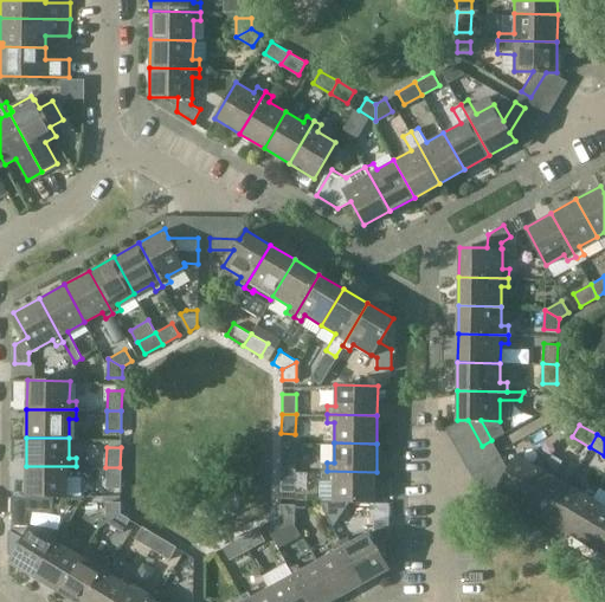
[(496,490),(521,505),(547,463),(539,458),(535,464),(517,453),(508,470),(497,450),(487,455),(500,484),(496,490)]
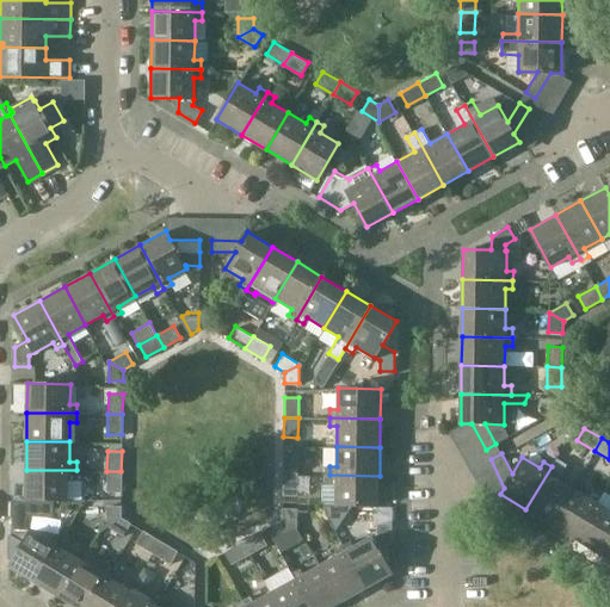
[(283,454),(283,474),(297,475),(297,454),(283,454)]
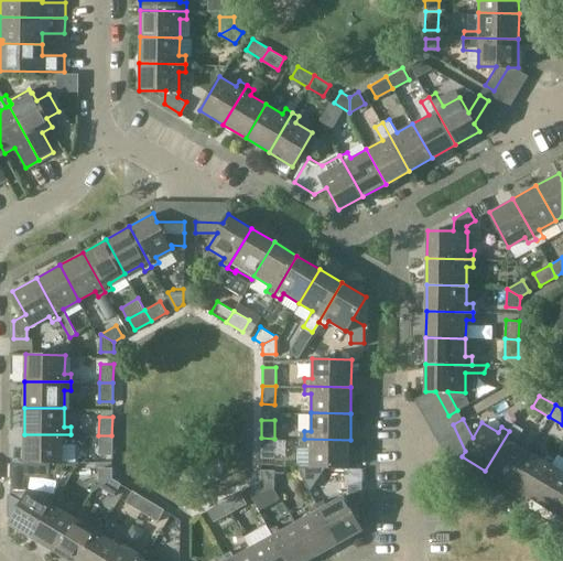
[(485,471),(508,485),(528,451),(512,441),(520,428),(513,424),(509,431),(485,471)]
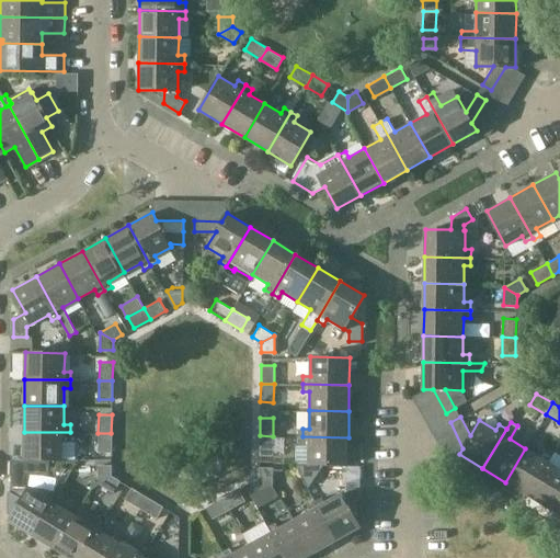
[(70,432),(24,432),(23,459),(63,459),(64,441),(69,441),(70,432)]
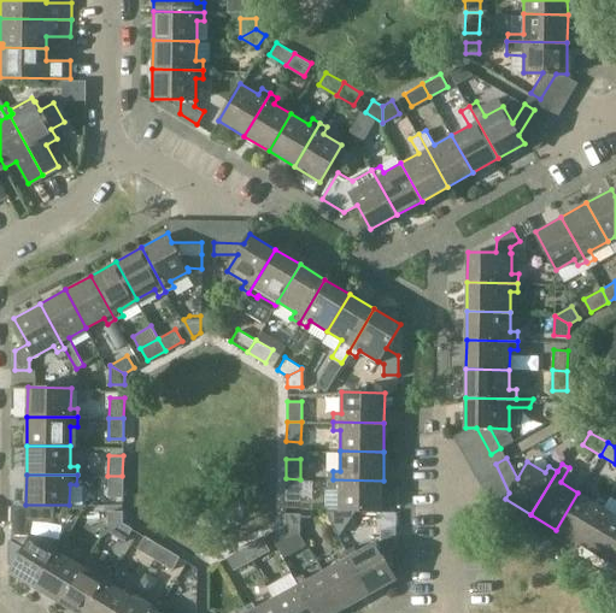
[(122,476),(107,476),(107,496),(122,496),(122,476)]
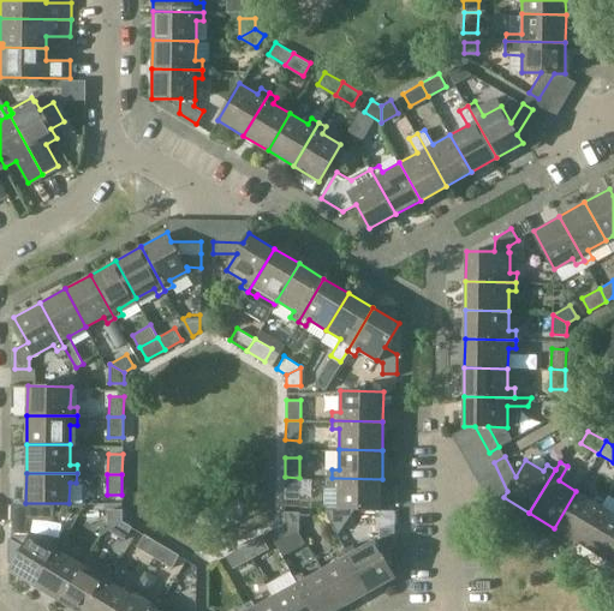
[(299,478),(285,477),(285,498),(299,498),(299,478)]
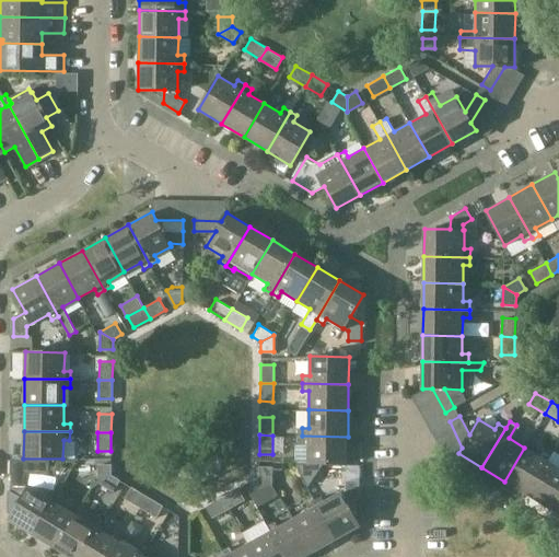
[(348,437),(302,436),(302,443),(309,443),(307,463),(347,464),(348,437)]
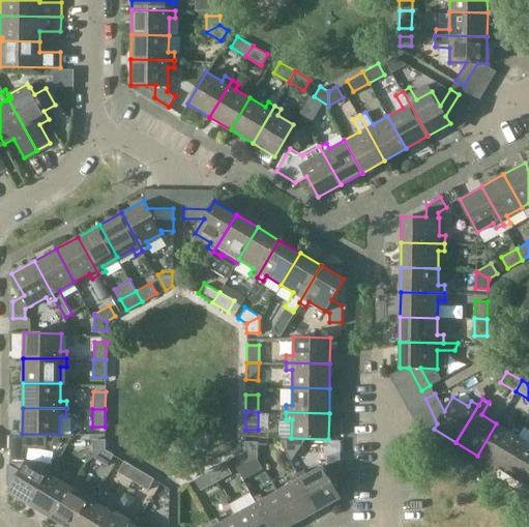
[(477,456),(498,468),(521,431),(515,427),(510,432),(496,423),(477,456)]
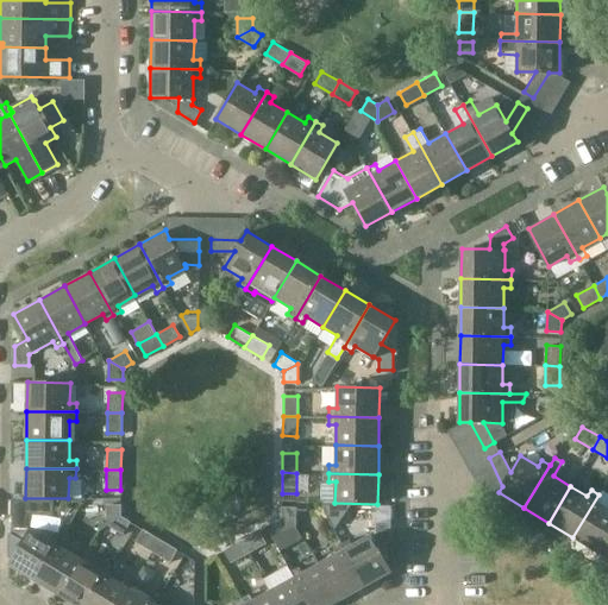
[(572,537),(597,552),(607,534),(607,508),(602,505),(606,499),(599,495),(572,537)]
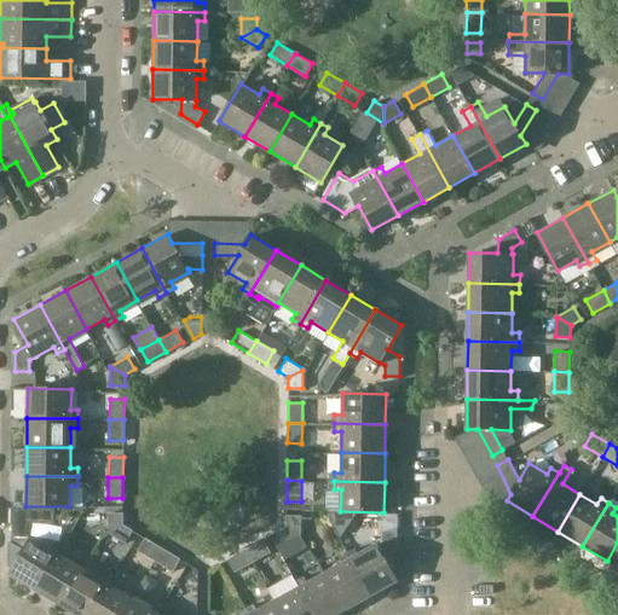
[(108,511),(108,532),(122,523),(122,512),(108,511)]
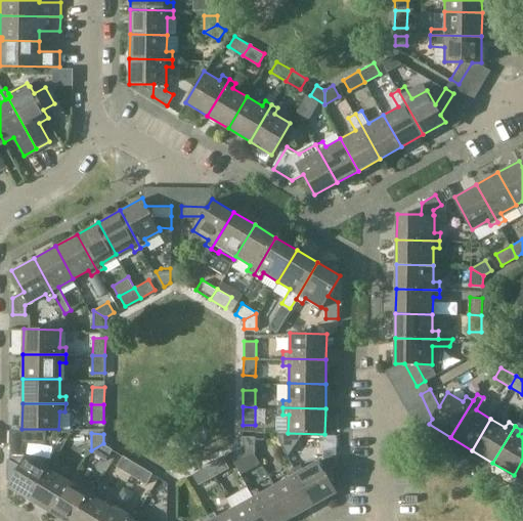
[(243,436),(243,445),(255,452),(255,436),(243,436)]
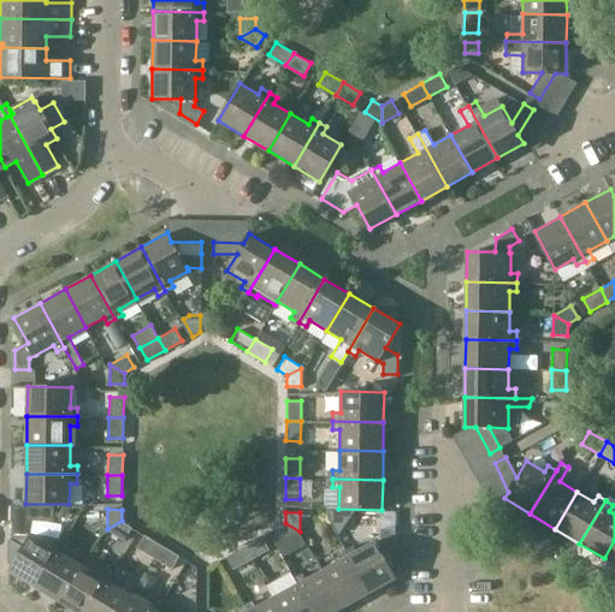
[(10,571),(35,587),(61,544),(53,539),(49,545),(31,534),(31,535),(27,532),(27,521),(12,521),(12,540),(24,547),(10,571)]
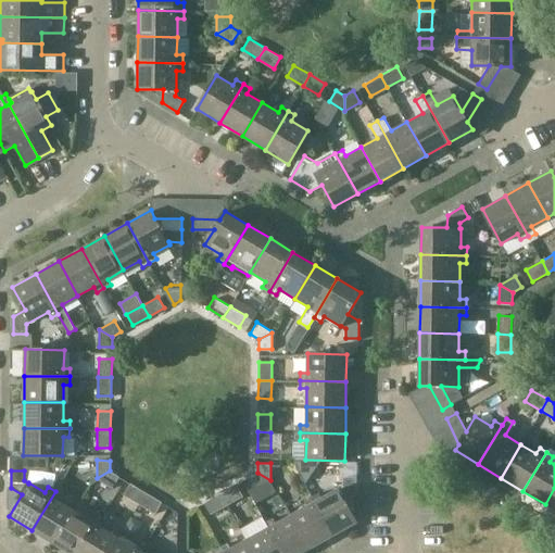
[(110,470),(97,478),(112,487),(118,476),(110,470)]
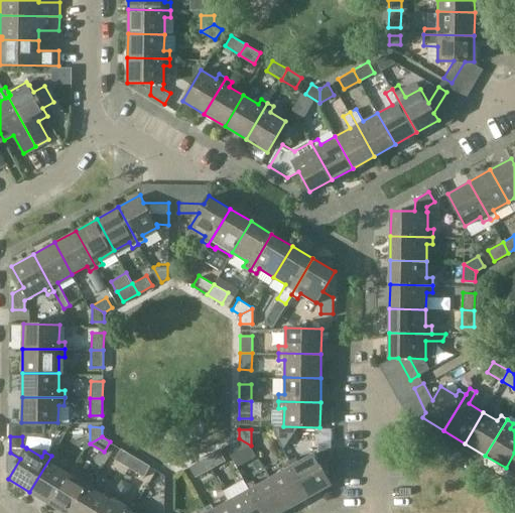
[(251,445),(239,438),(231,442),(236,454),(251,445)]
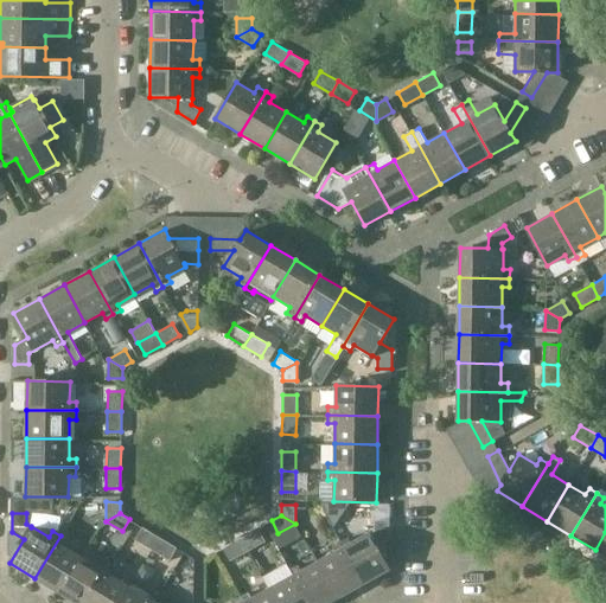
[(348,536),(340,540),(364,584),(390,570),(377,545),(389,538),(389,519),(375,519),(375,530),(370,533),(369,532),(351,543),(348,536)]
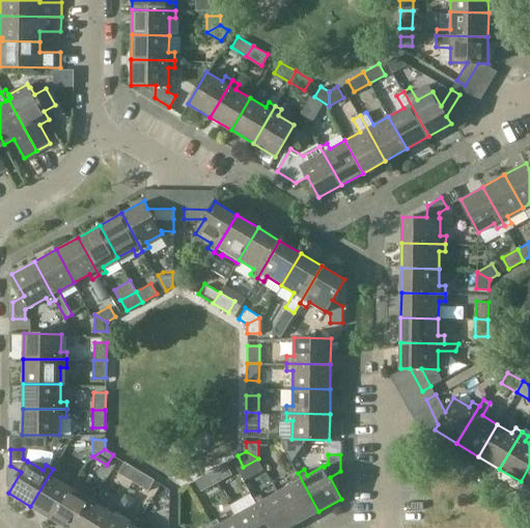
[(117,471),(133,480),(139,470),(123,461),(117,471)]
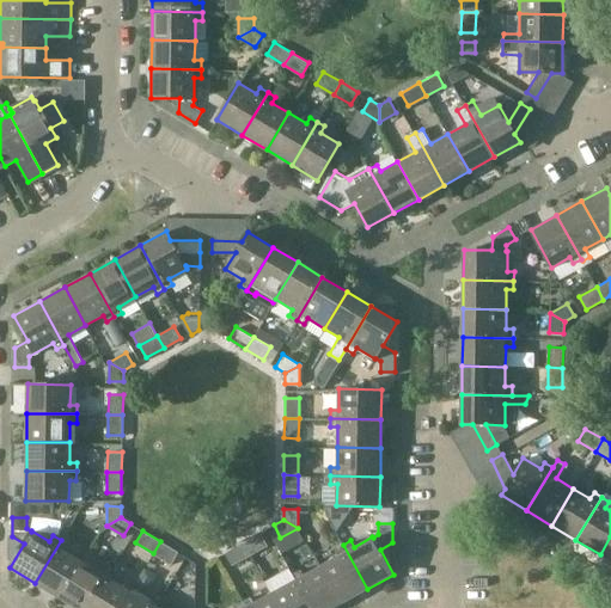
[(261,532),(243,542),(250,554),(268,545),(261,532)]
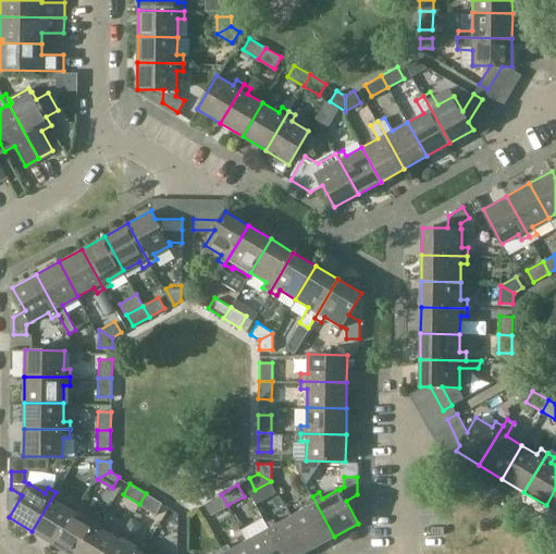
[(555,489),(546,505),(555,511),(555,489)]
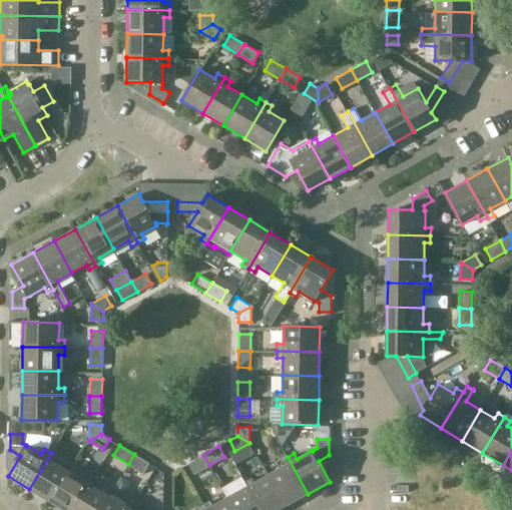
[(29,489),(50,501),(68,470),(54,462),(57,457),(51,453),(29,489)]
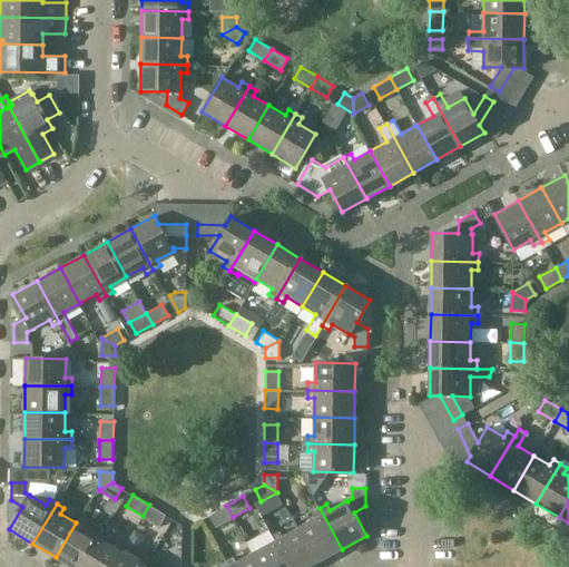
[(149,505),(143,516),(158,526),(165,514),(149,505)]
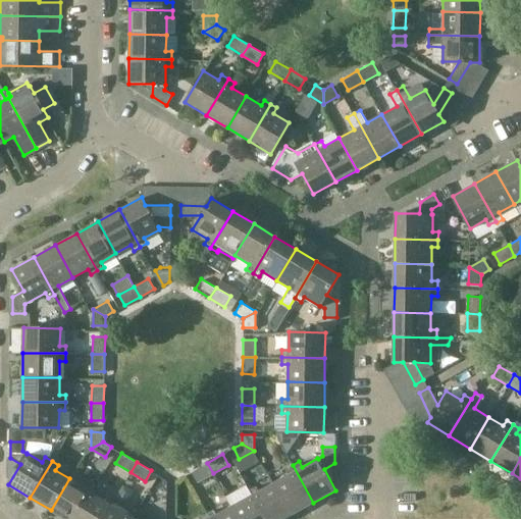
[(213,473),(207,463),(192,471),(198,481),(213,473)]
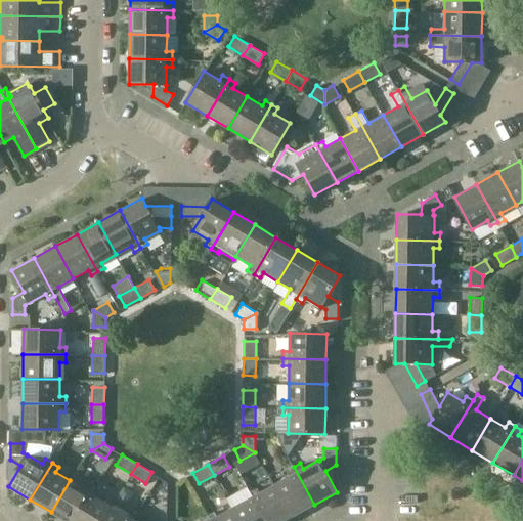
[(290,476),(275,484),(293,516),(314,505),(294,467),(287,471),(290,476)]
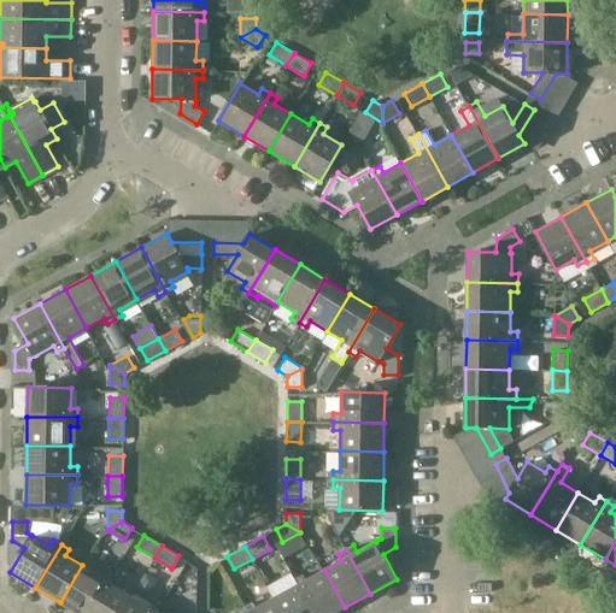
[(60,602),(76,612),(87,612),(111,575),(104,570),(99,576),(82,565),(60,602)]
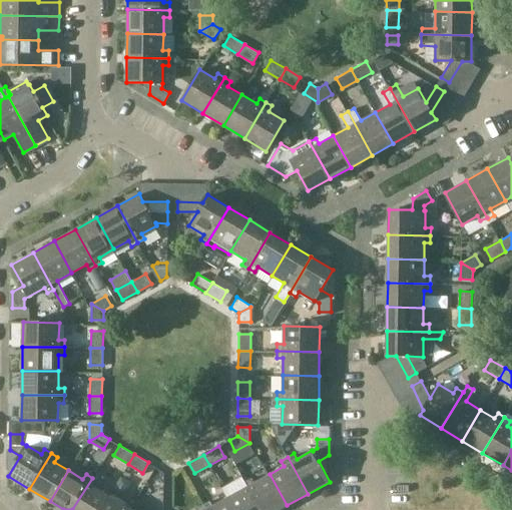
[(251,477),(245,480),(262,509),(278,509),(287,505),(270,474),(254,482),(251,477)]
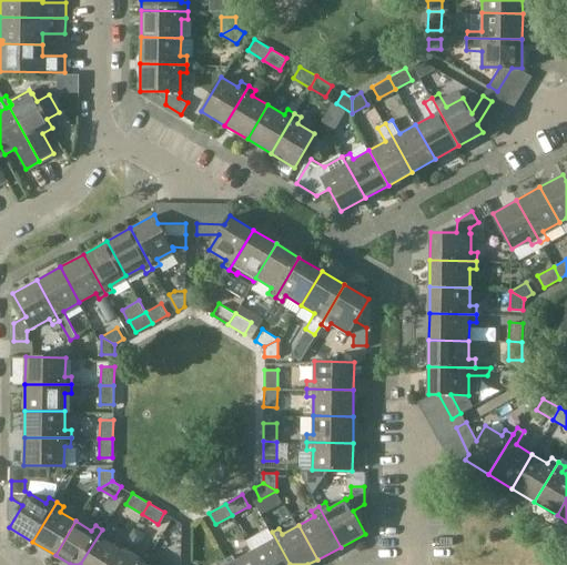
[(80,564),(111,564),(121,548),(105,540),(109,534),(102,530),(80,564)]
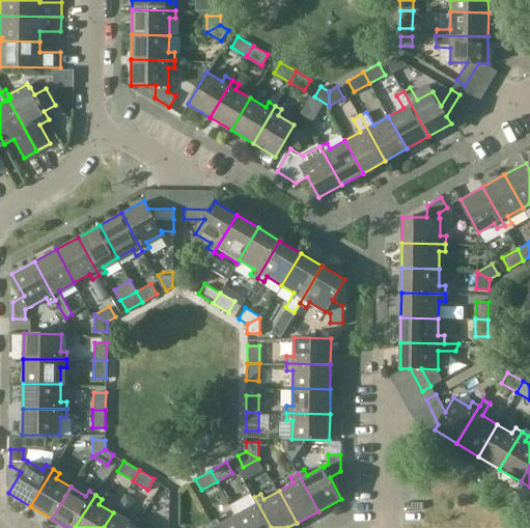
[(250,506),(235,515),(242,527),(271,527),(254,497),(247,501),(250,506)]
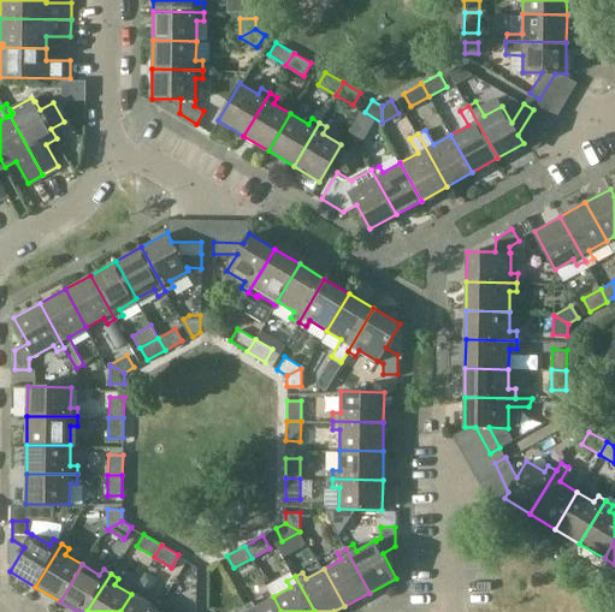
[(120,611),(154,611),(160,604),(153,599),(149,605),(131,594),(120,611)]
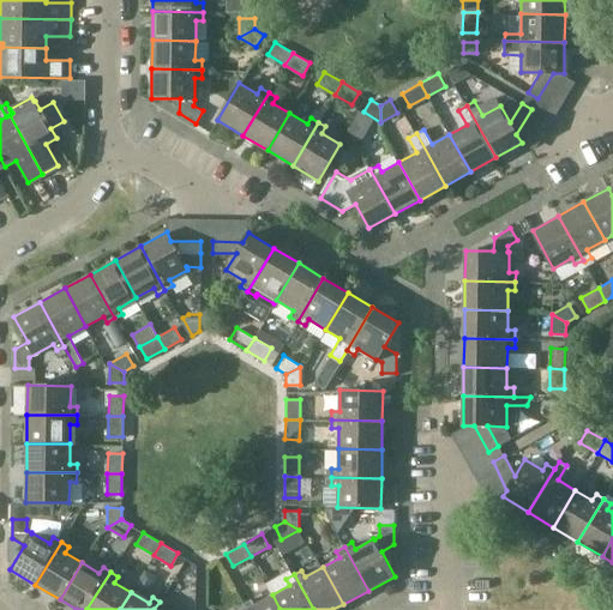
[(251,598),(244,603),(247,609),(280,609),(272,595),(254,604),(251,598)]
